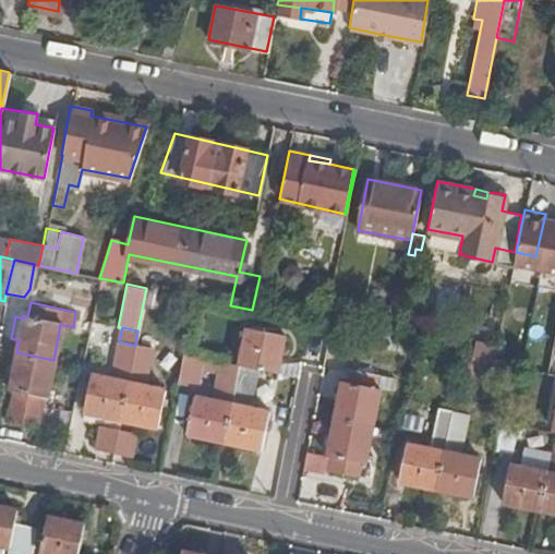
[(255,369),(275,372),(284,335),(245,327),(238,364),(255,369)]
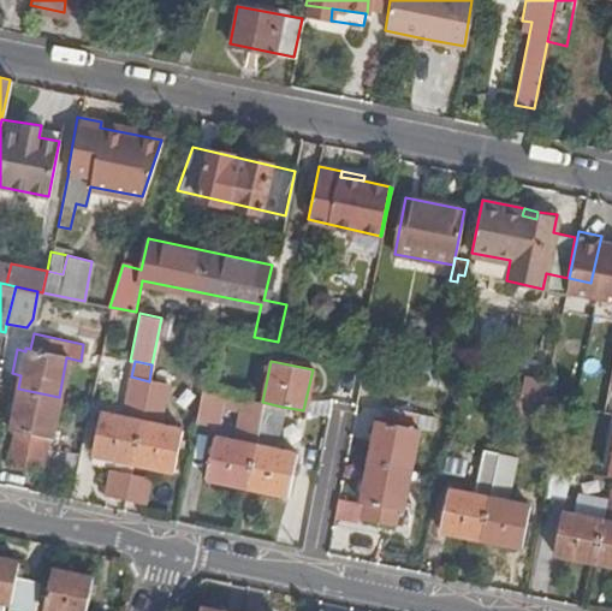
[(520,392),(542,397),(546,380),(523,375),(520,392)]
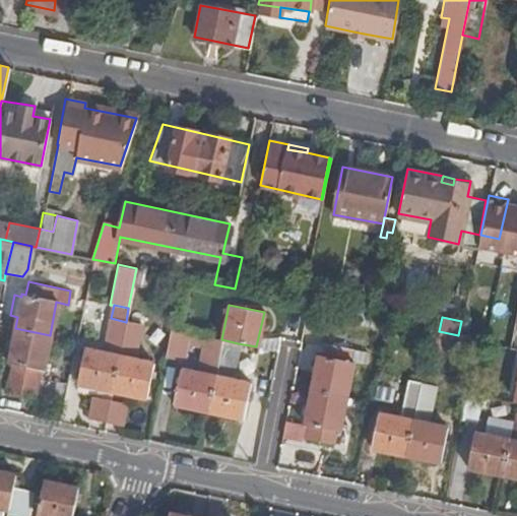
[(120,347),(126,322),(111,318),(106,344),(120,347)]
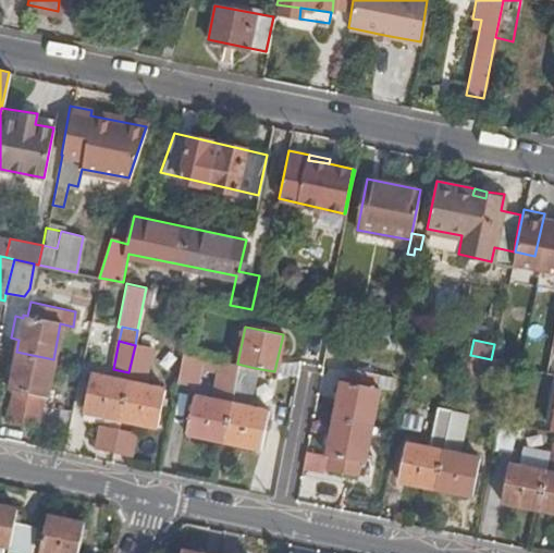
[(148,347),(135,345),(128,372),(143,376),(148,347)]
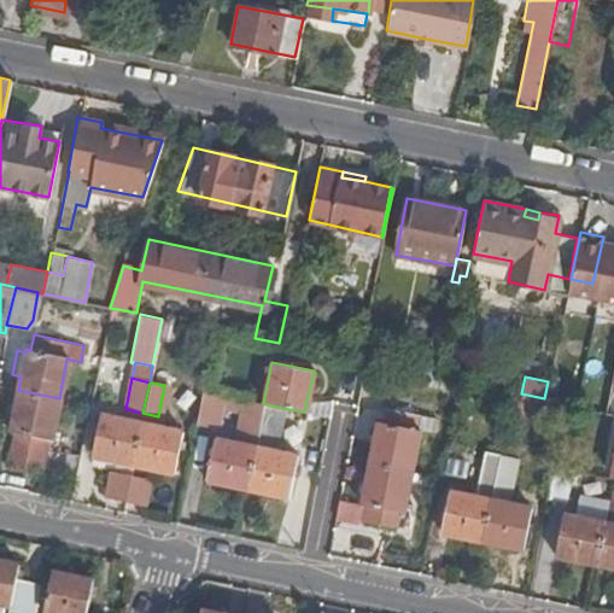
[(51,441),(59,398),(18,390),(10,431),(13,431),(6,465),(40,472),(46,438),(51,441)]
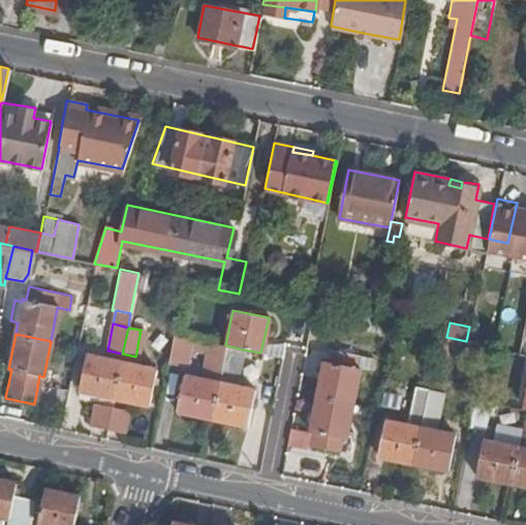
[(500,345),(509,346),(513,336),(502,334),(500,345)]
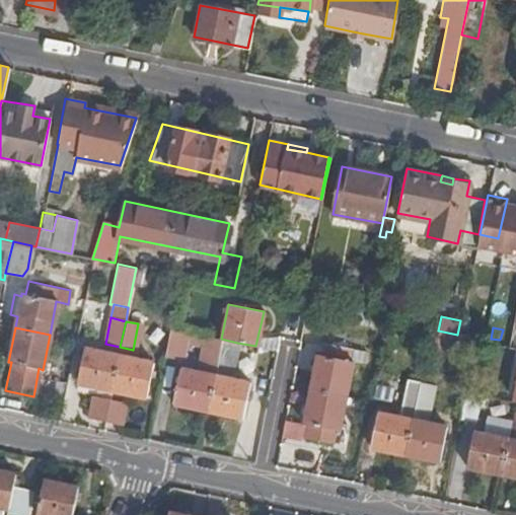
[(187,330),(169,328),(164,355),(180,359),(187,330)]
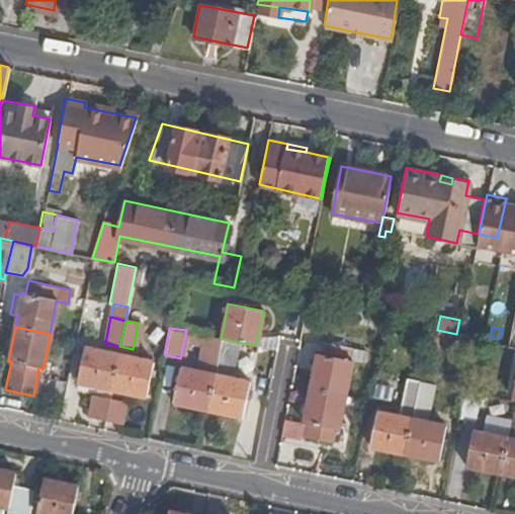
[(470,348),(473,338),(456,334),(437,330),(434,341),(470,348)]
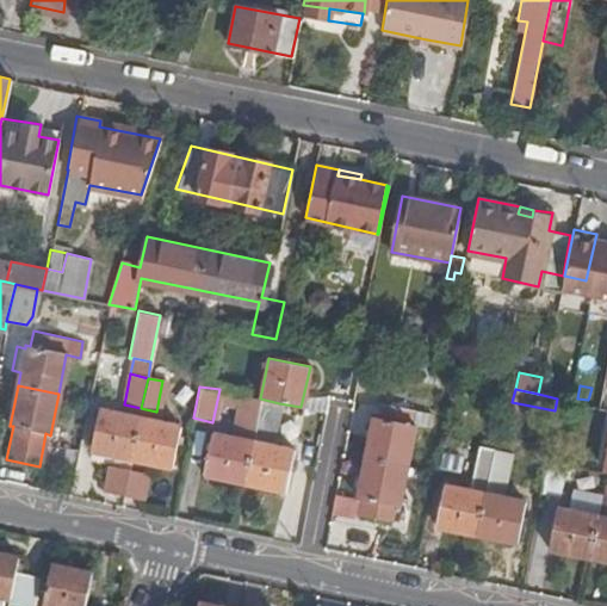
[(258,412),(260,399),(247,396),(243,409),(258,412)]
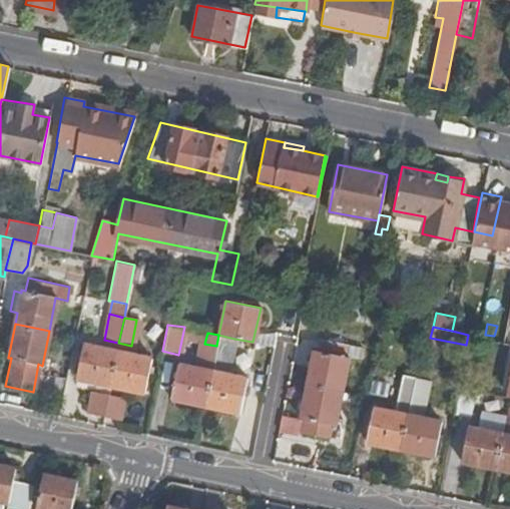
[(213,362),(204,405),(238,412),(245,378),(227,374),(234,339),(218,335),(216,346),(213,362)]
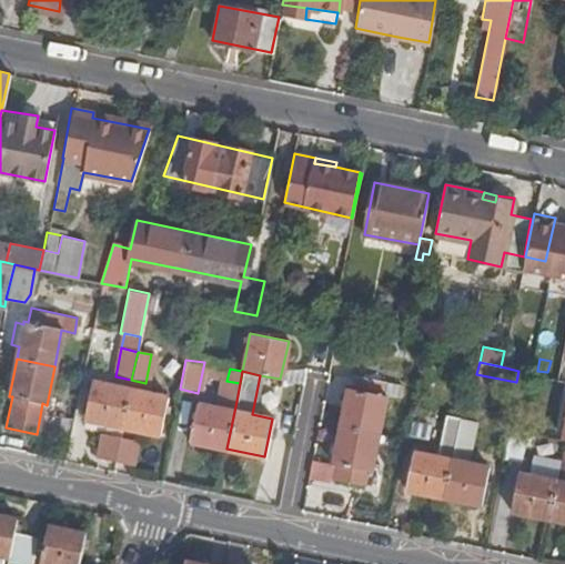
[(340,425),(379,433),(386,395),(382,395),(384,381),(354,375),(352,389),(347,388),(340,425)]
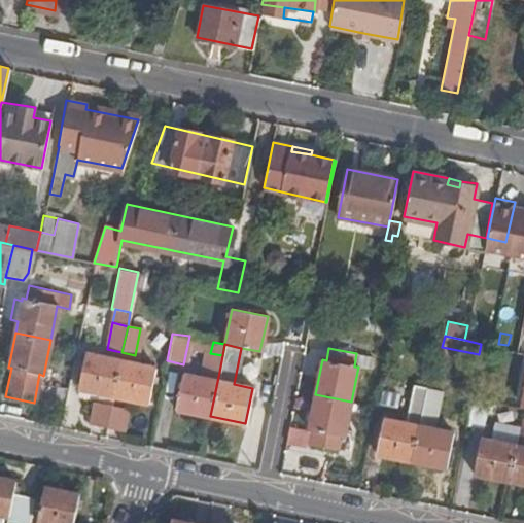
[(120,360),(121,352),(107,349),(105,357),(120,360)]
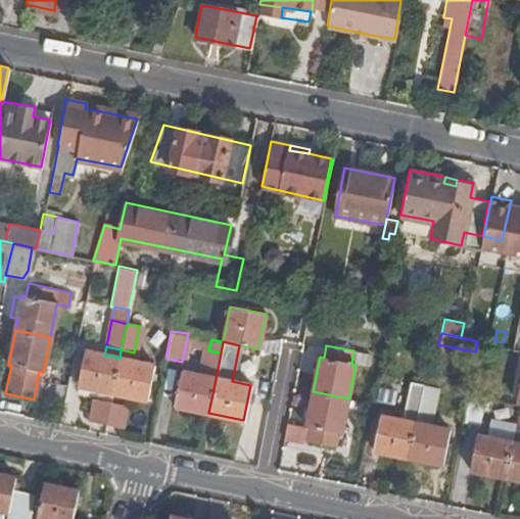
[(134,352),(121,349),(120,358),(132,361),(134,352)]
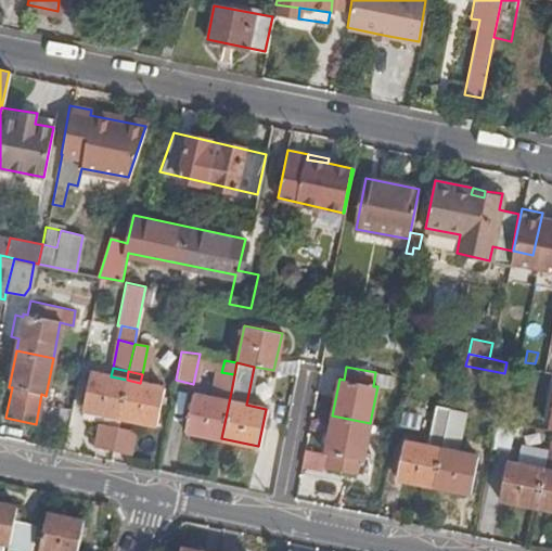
[(118,417),(127,380),(111,376),(89,372),(82,409),(102,413),(97,439),(113,444),(117,424),(118,417)]
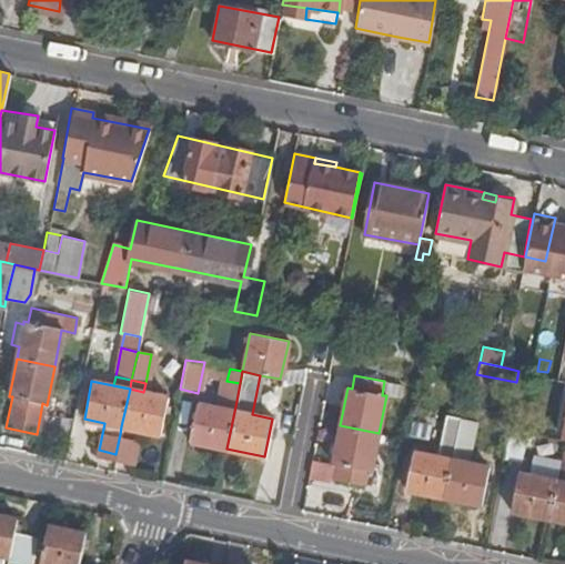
[(382,395),(386,395),(399,399),(401,385),(384,381),(382,395)]
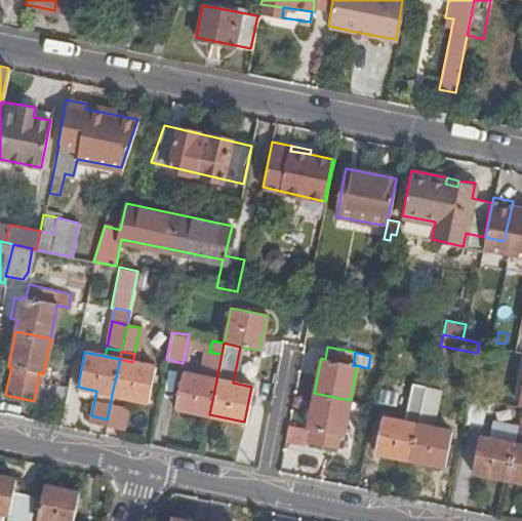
[(132,362),(120,359),(112,394),(147,401),(154,366),(132,362)]
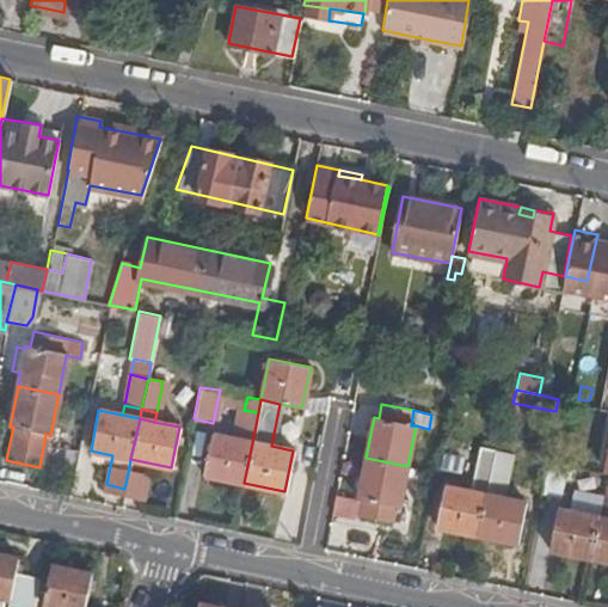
[(204,474),(244,483),(255,431),(240,428),(238,439),(213,434),(204,474)]
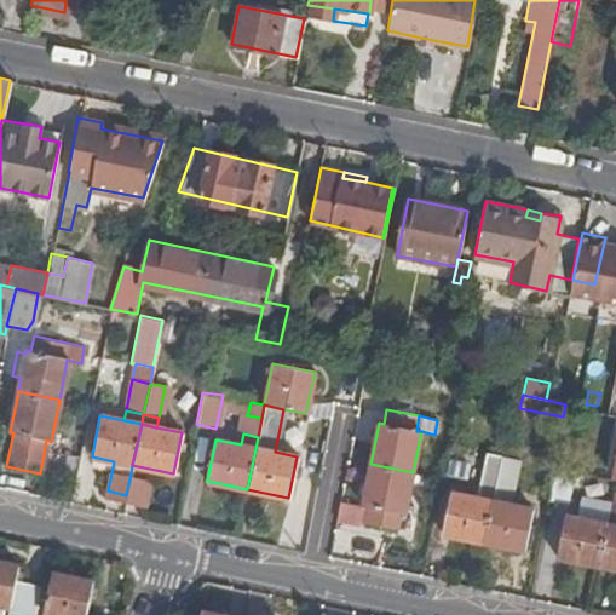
[(441,533),(482,542),(500,458),(487,455),(484,454),(475,496),(449,492),(441,533)]
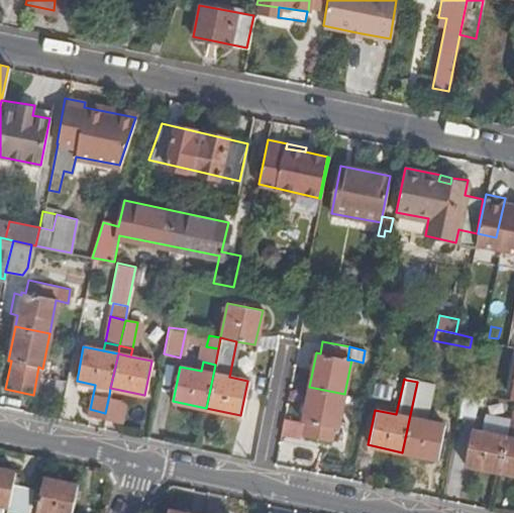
[(417,382),(402,452),(436,459),(443,424),(425,421),(432,385),(417,382)]
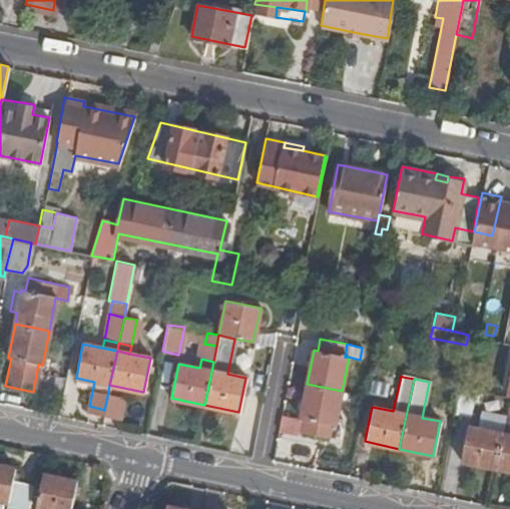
[(387,384),(372,381),(370,393),(384,396),(387,384)]
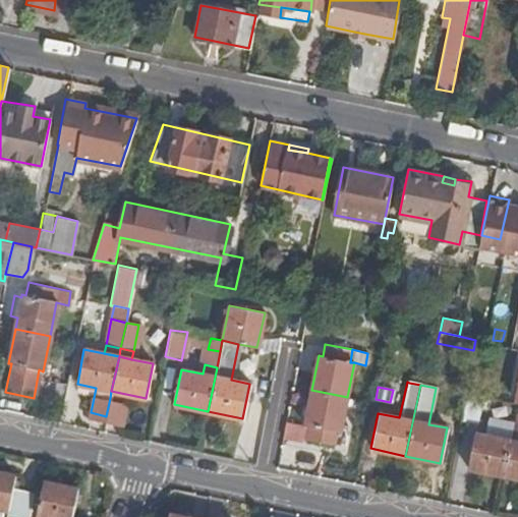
[(339,432),(347,397),(311,390),(303,424),(307,425),(305,437),(332,443),(335,431),(339,432)]
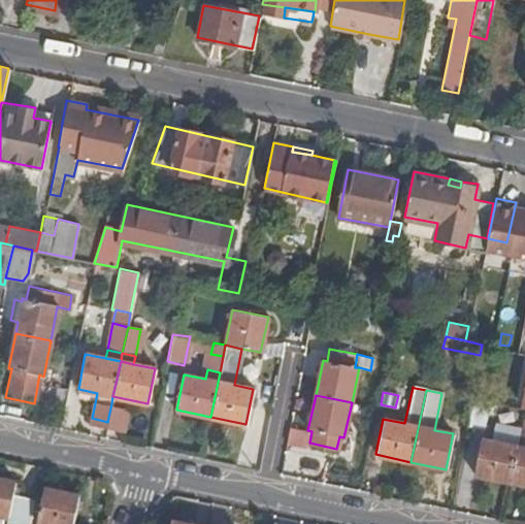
[(491,427),(496,402),(470,397),(465,422),(491,427)]
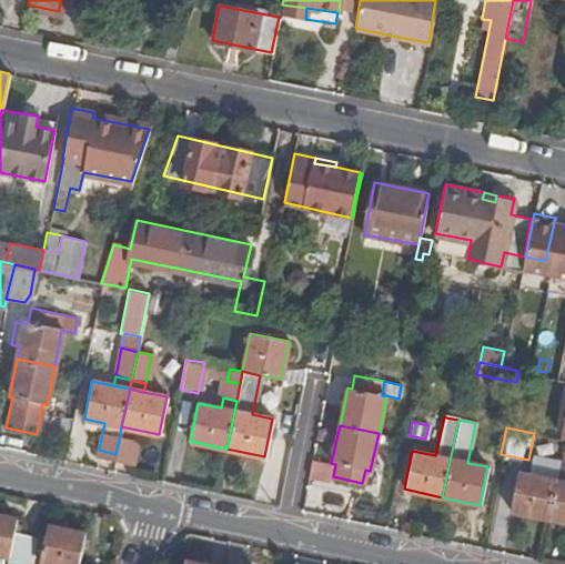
[(115,454),(115,459),(131,462),(135,437),(120,434),(115,454)]
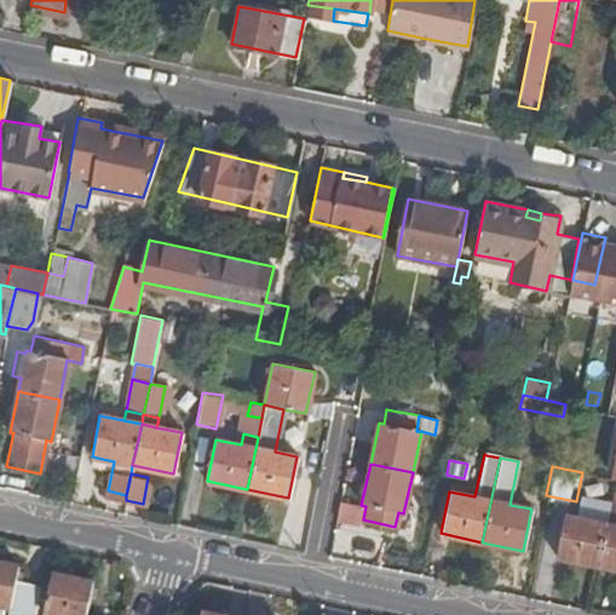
[(596,565),(609,504),(580,496),(576,517),(564,515),(556,557),(596,565)]
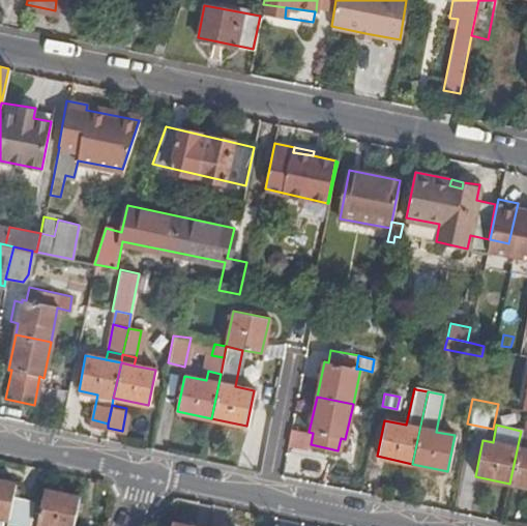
[(526,431),(521,431),(509,484),(526,486),(526,431)]
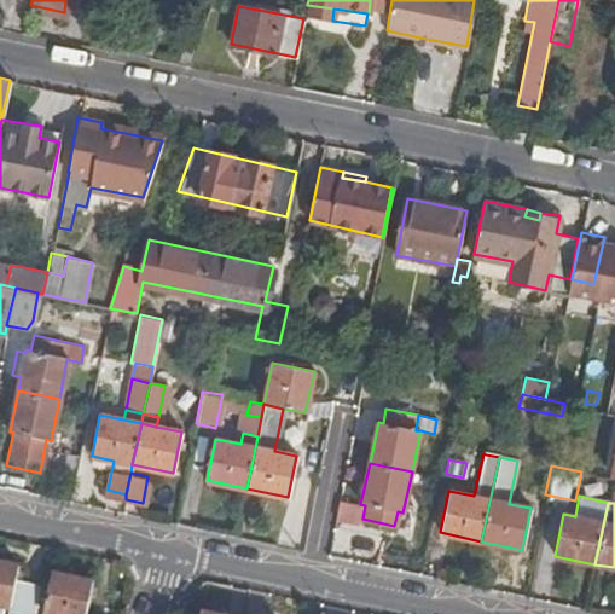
[(16,565),(0,561),(0,609),(1,604),(6,607),(5,613),(6,613),(30,613),(38,584),(13,578),(16,565)]
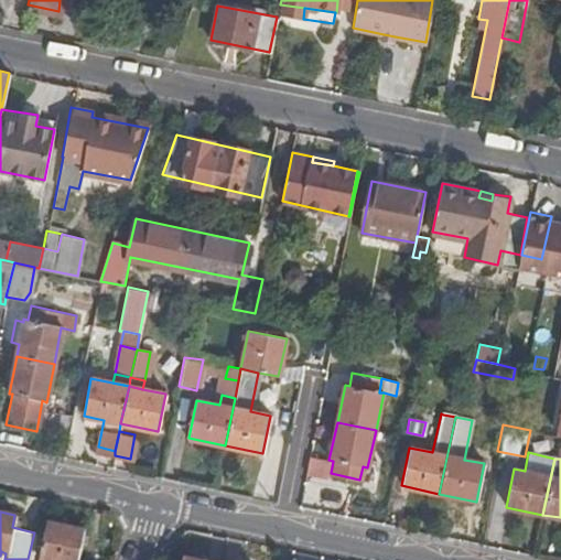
[(76,559),(83,528),(45,520),(38,559),(43,559),(76,559)]
